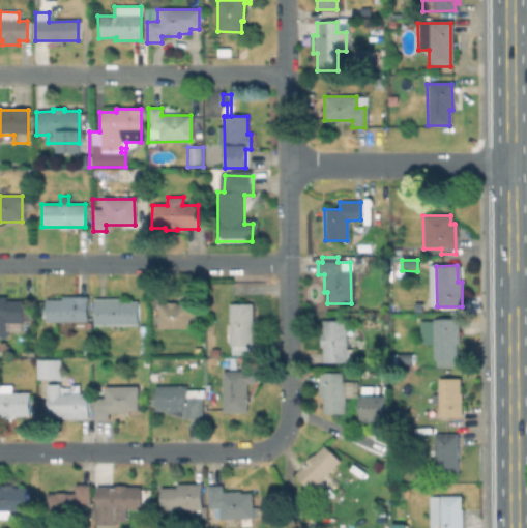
[(200,295),(201,331),(191,331),(191,329),(157,329),(156,305),(185,304),(185,296),(200,295)]
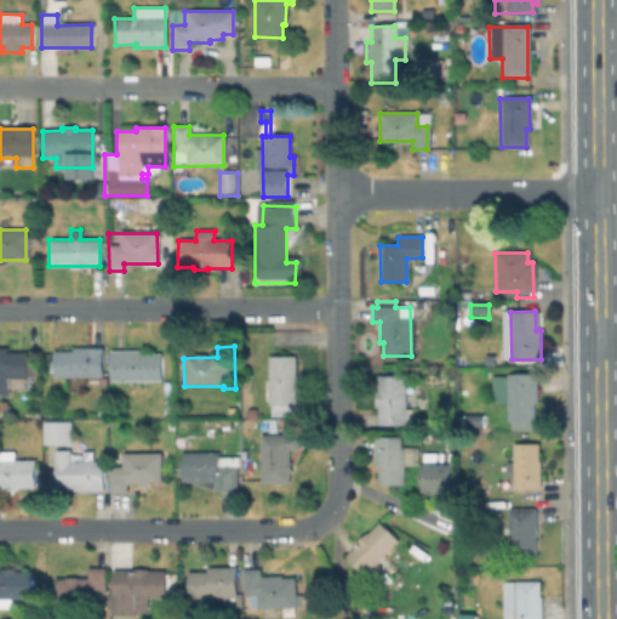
[(102,347),(102,378),(83,378),(83,391),(64,391),(64,378),(53,378),(53,352),(72,352),(72,347),(102,347)]
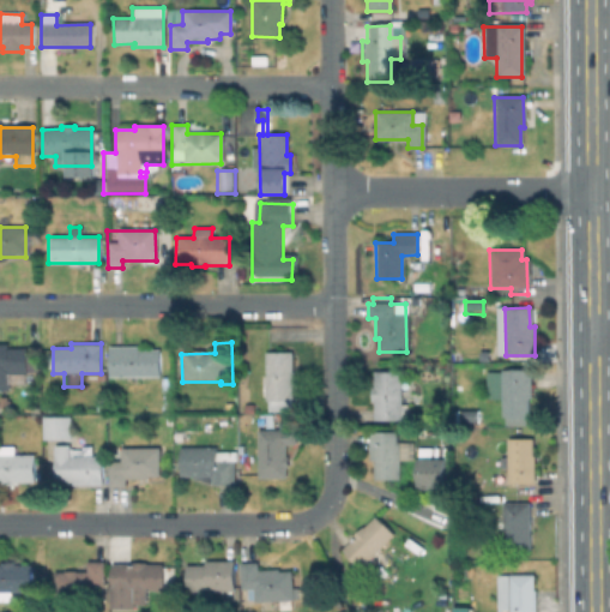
[(24,349),(25,373),(7,375),(8,390),(0,390),(0,345),(6,345),(7,349),(24,349)]
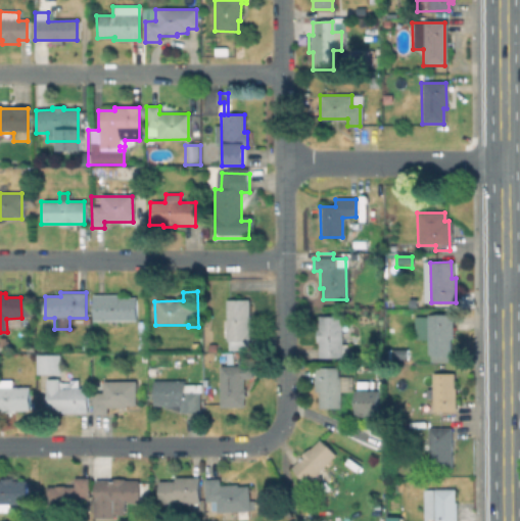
[(135,298),(135,321),(107,321),(107,327),(100,327),(100,321),(92,321),(92,294),(119,295),(119,298),(135,298)]
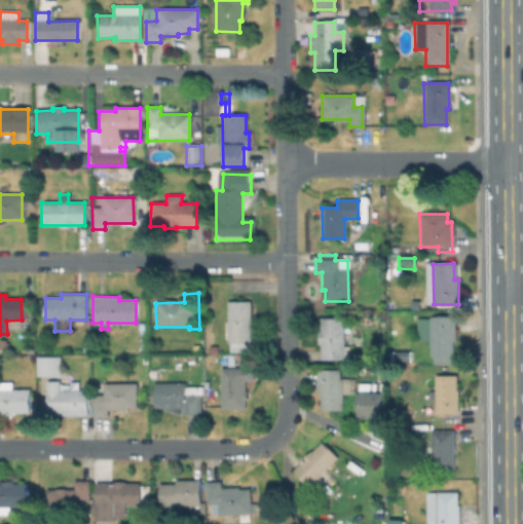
[(250,301),(250,353),(229,353),(229,343),(226,343),(226,301),(250,301)]
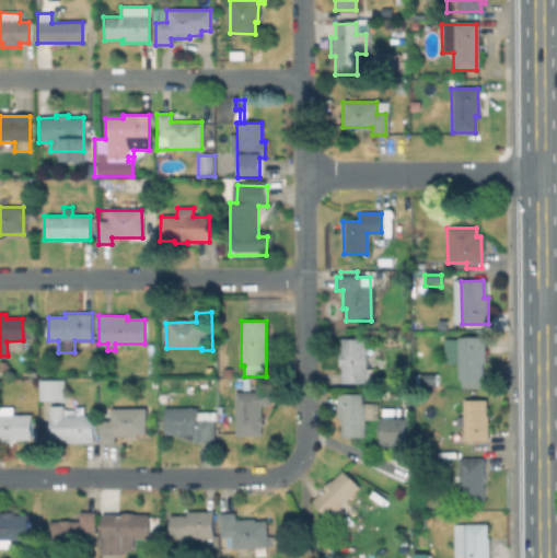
[(480,364),(482,380),(457,381),(456,338),(484,338),(485,363),(480,364)]
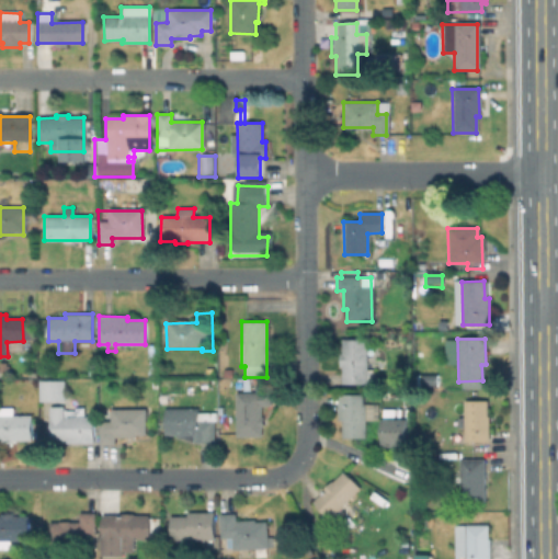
[(365,340),(365,367),(372,367),(372,384),(341,384),(341,367),(338,367),(338,354),(341,354),(341,340),(365,340)]
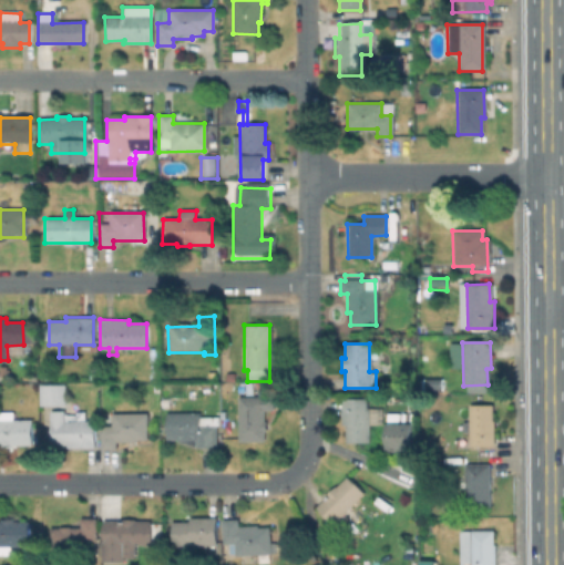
[(215,372),(215,381),(205,380),(206,372),(215,372)]
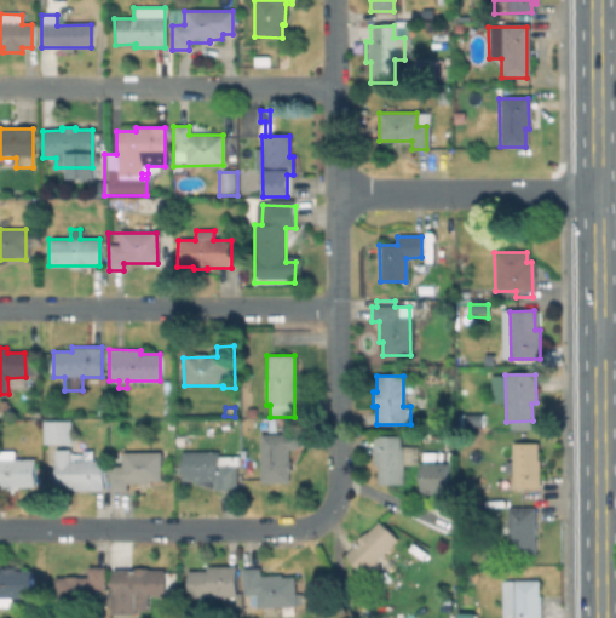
[(483,417),(483,430),(462,430),(462,417),(483,417)]
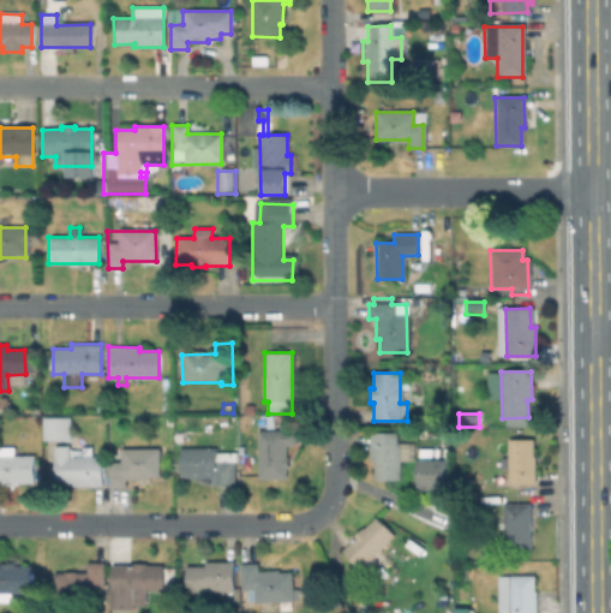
[(69,420),(69,440),(43,441),(43,420),(69,420)]
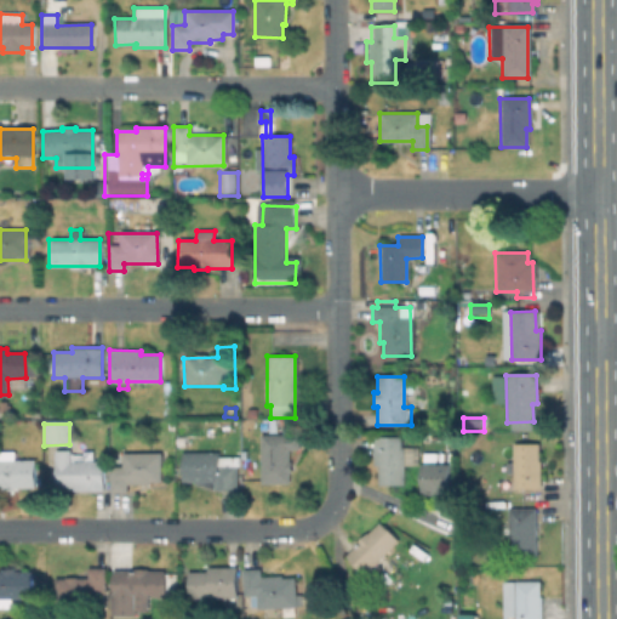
[(289,450),(289,483),(260,484),(258,436),(297,436),(297,449),(289,450)]
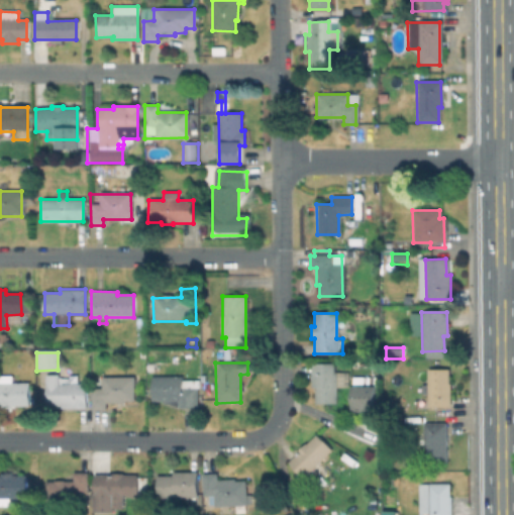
[(335,365),(336,405),(315,405),(314,389),(311,389),(310,365),(335,365)]
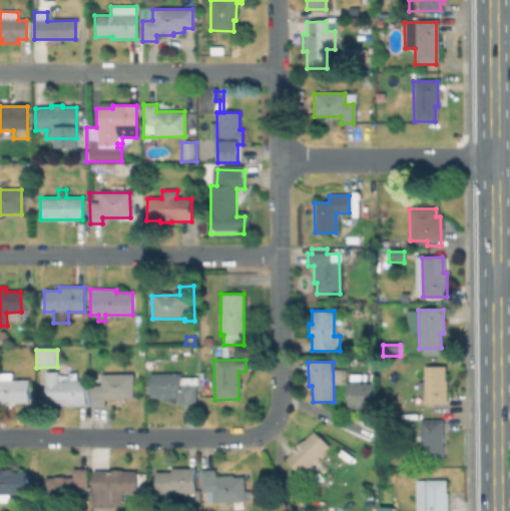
[(444,367),(445,404),(424,404),(423,391),(416,391),(416,383),(423,382),(423,368),(444,367)]
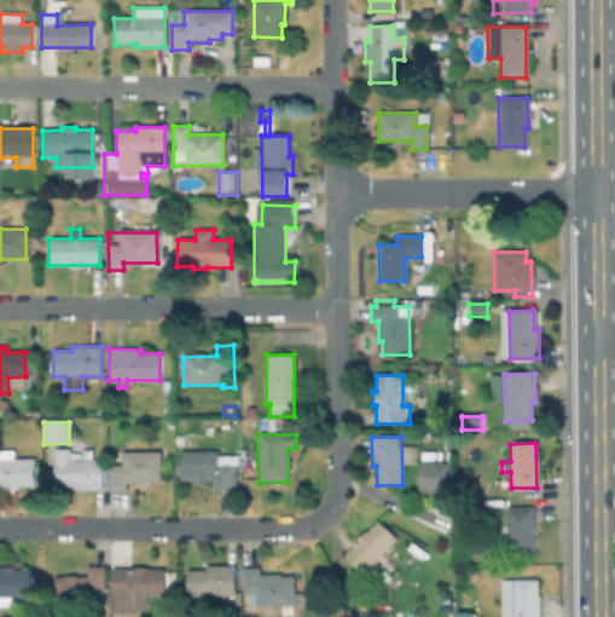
[(88,450),(88,461),(102,460),(102,490),(71,490),(71,486),(54,488),(53,461),(70,461),(70,450),(88,450)]
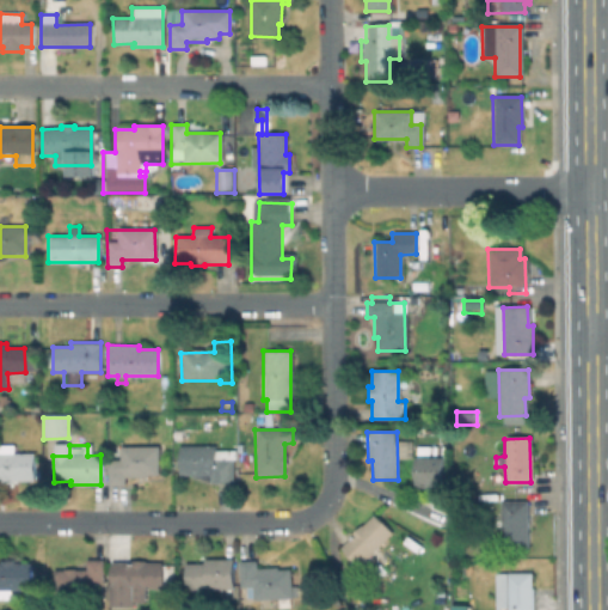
[(0,446),(10,446),(10,455),(34,455),(34,467),(40,467),(40,480),(12,481),(13,485),(0,485),(0,446)]
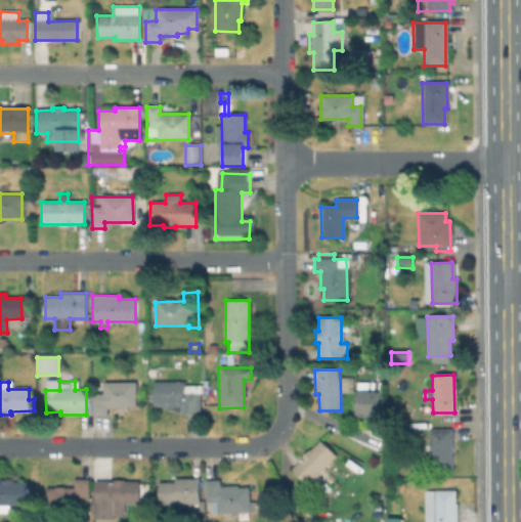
[(199,385),(199,412),(180,412),(180,416),(163,406),(153,406),(153,382),(182,382),(183,386),(199,385)]
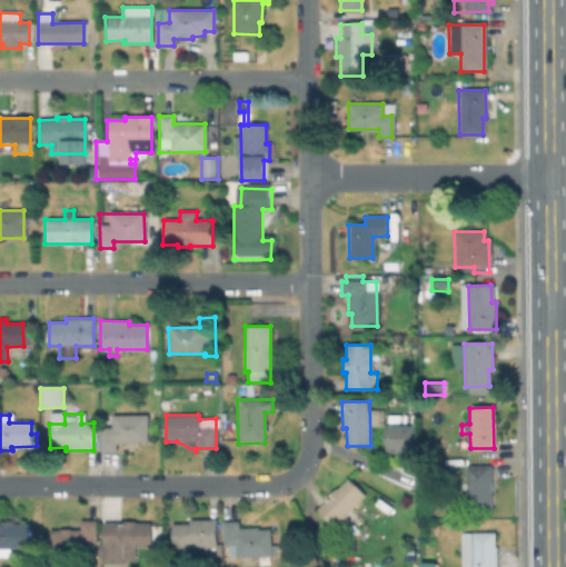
[(147,416),(147,441),(135,441),(135,444),(116,445),(116,451),(100,451),(100,416),(147,416)]
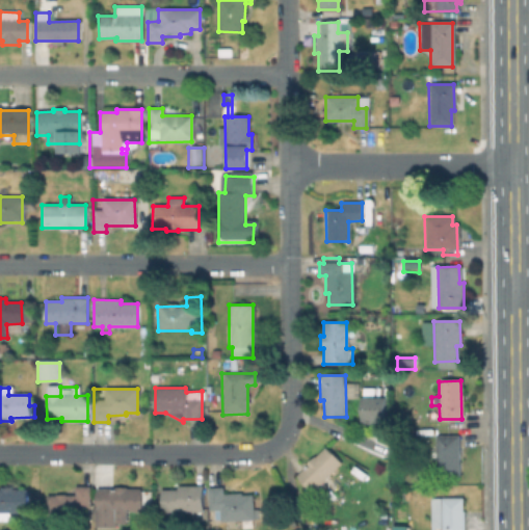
[(385,392),(385,427),(365,427),(365,392),(385,392)]
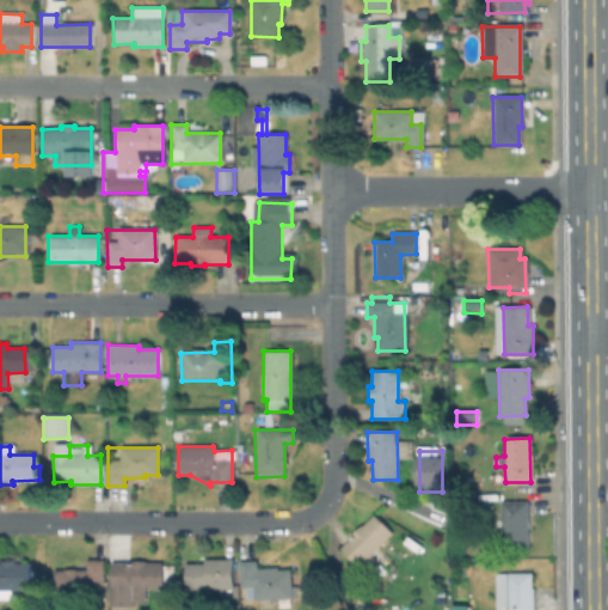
[(526,502),(526,549),(499,550),(498,502),(526,502)]
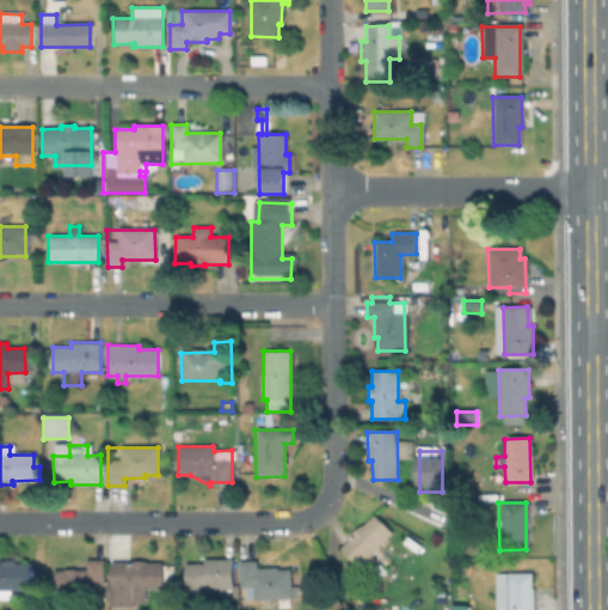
[(391,535),(357,567),(339,549),(373,517),(391,535)]
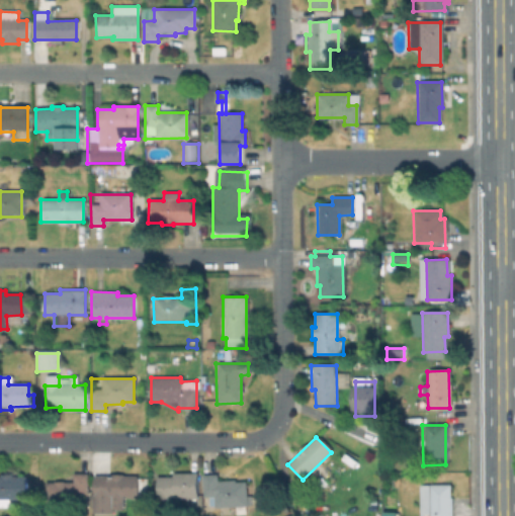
[(11,474),(11,478),(24,478),(24,500),(0,500),(0,474),(11,474)]
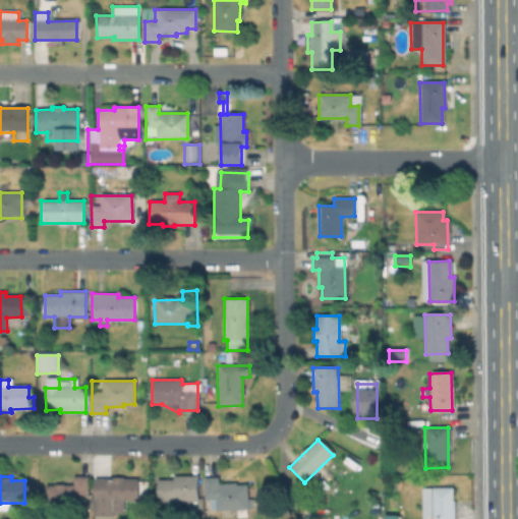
[(87,477),(87,509),(45,509),(45,484),(73,484),(72,477),(87,477)]
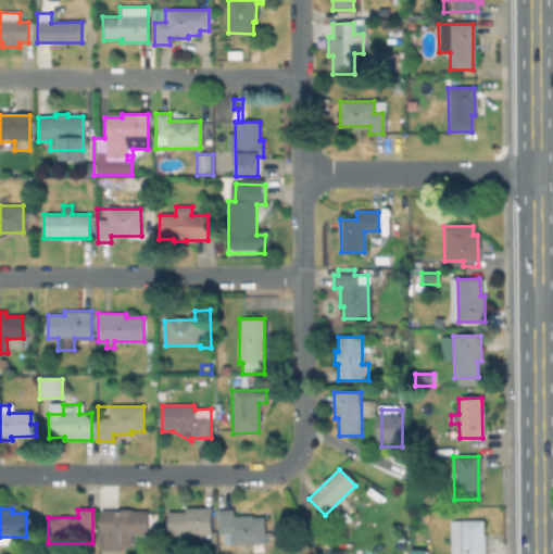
[(210,510),(210,536),(168,537),(168,513),(186,512),(186,510),(210,510)]
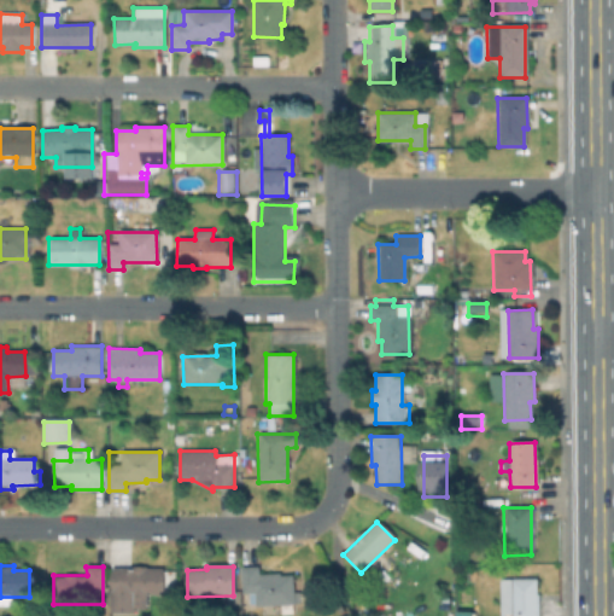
[(162,568),(162,594),(146,594),(146,606),(134,606),(133,612),(110,612),(110,568),(162,568)]
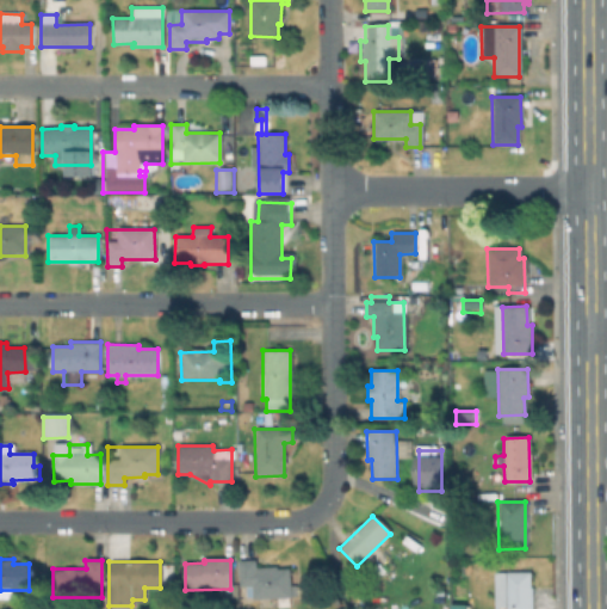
[(255,561),(255,568),(277,567),(277,571),(289,571),(290,597),(252,600),(252,589),(240,589),(239,563),(255,561)]
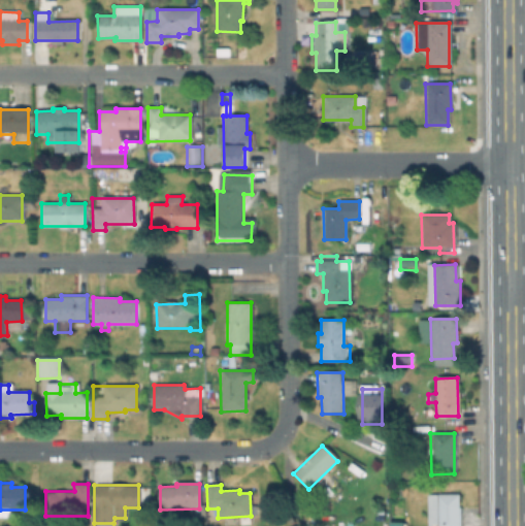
[(459,495),(459,525),(429,525),(429,510),(436,510),(436,495),(459,495)]
